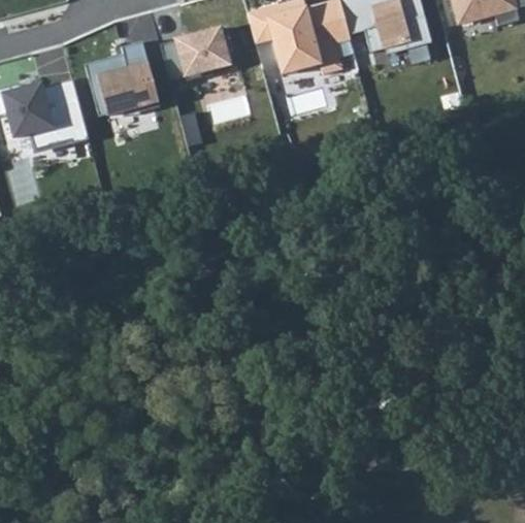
[(288,1),(247,12),(256,44),(273,39),(283,73),(320,64),(323,74),(342,68),(336,43),(351,39),(350,34),(340,0),(332,0),(305,7),(291,11),(288,1)]
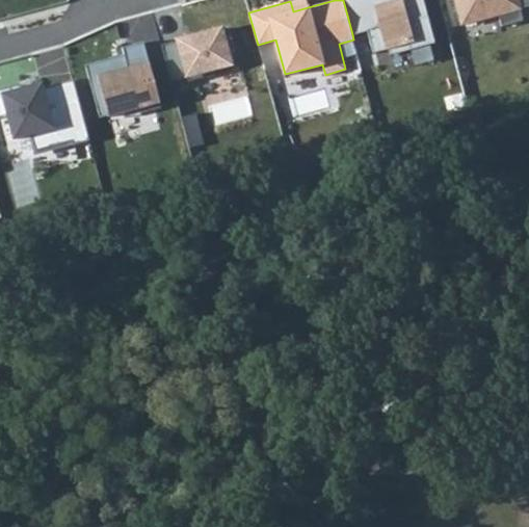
[(295,0),(290,1),(293,11),(308,7),(306,0),(295,0)]
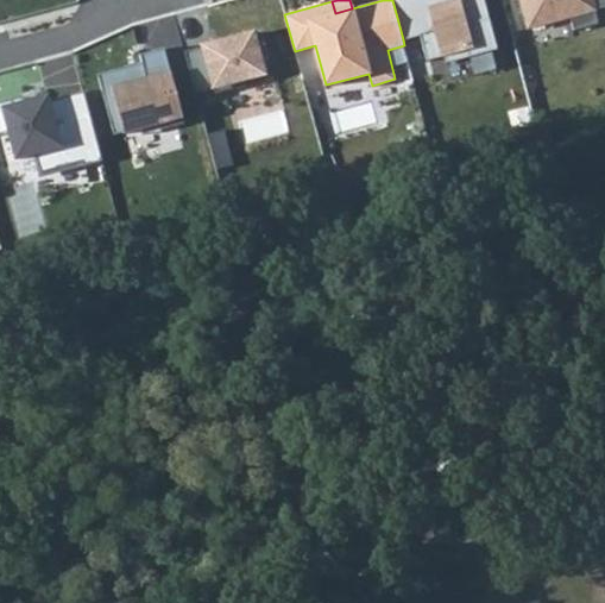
[(392,0),(403,39),(420,35),(427,60),(445,55),(467,49),(468,56),(497,48),(483,0),(392,0)]
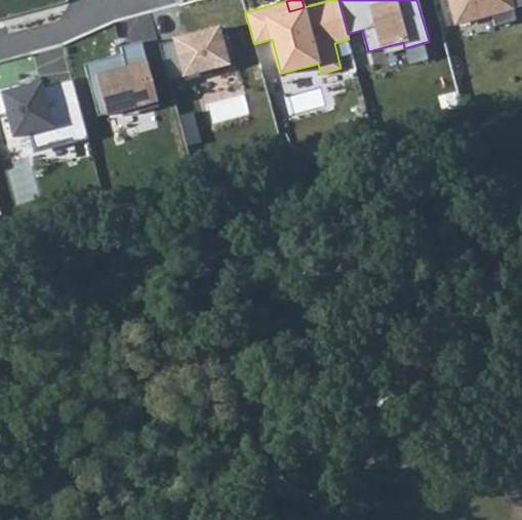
[(451,0),(457,23),(493,12),(496,25),(517,18),(514,7),(521,4),(521,0),(451,0)]
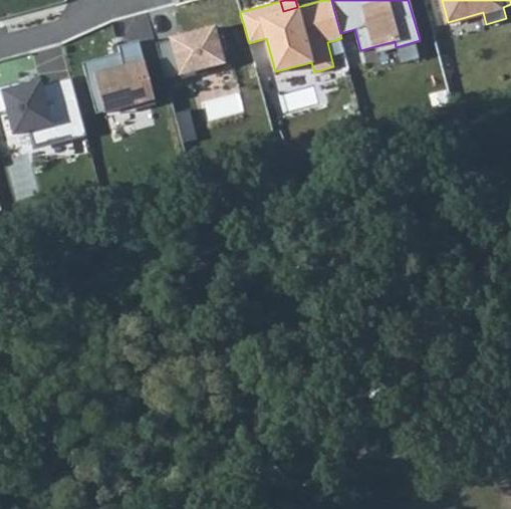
[(218,26),(155,43),(165,78),(180,74),(181,78),(207,71),(206,67),(223,62),(219,49),(224,48),(218,26)]
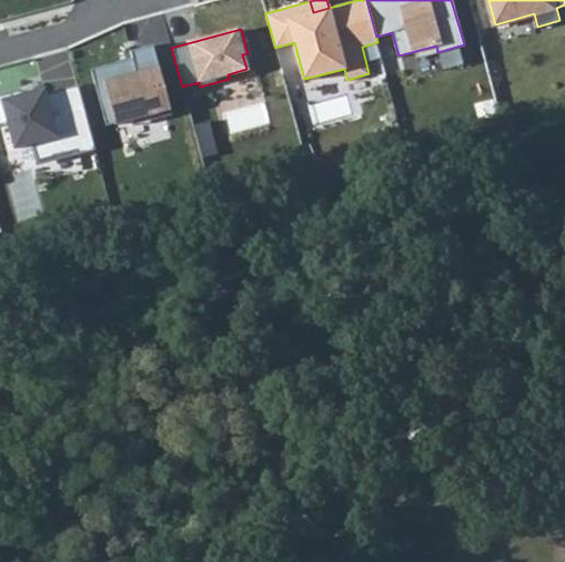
[(151,119),(171,113),(152,44),(130,51),(133,62),(117,67),(115,63),(91,69),(106,125),(131,119),(150,113),(151,119)]
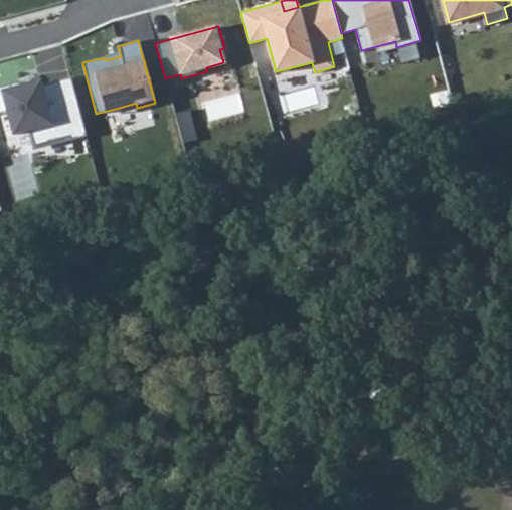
[(395,41),(376,46),(377,52),(396,47),(395,41)]
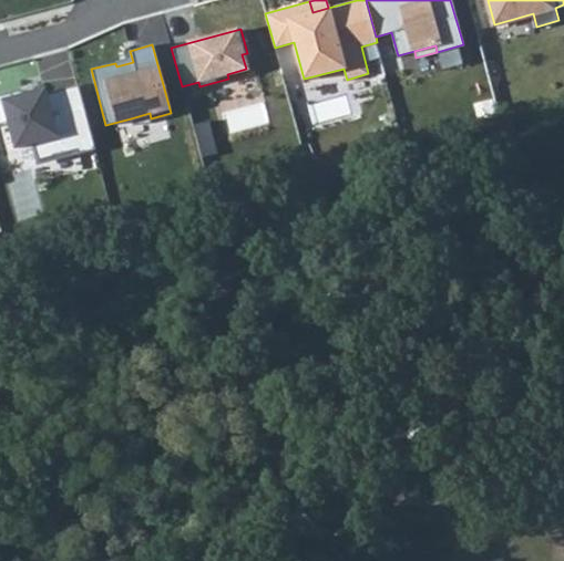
[(94,149),(78,86),(45,95),(44,90),(23,95),(22,91),(0,96),(0,125),(8,124),(14,148),(32,144),(37,160),(75,149),(77,154),(94,149)]
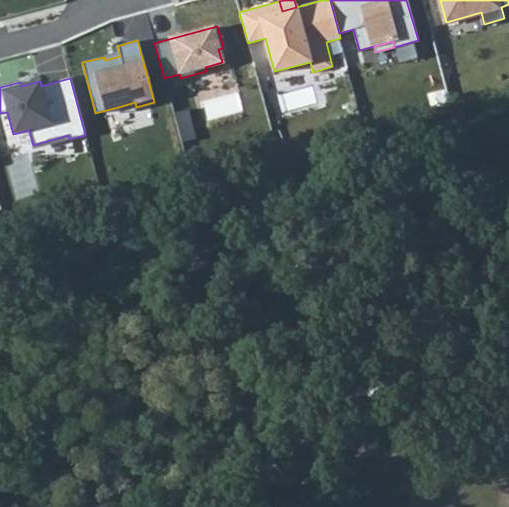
[(135,102),(118,107),(119,112),(136,107),(135,102)]
